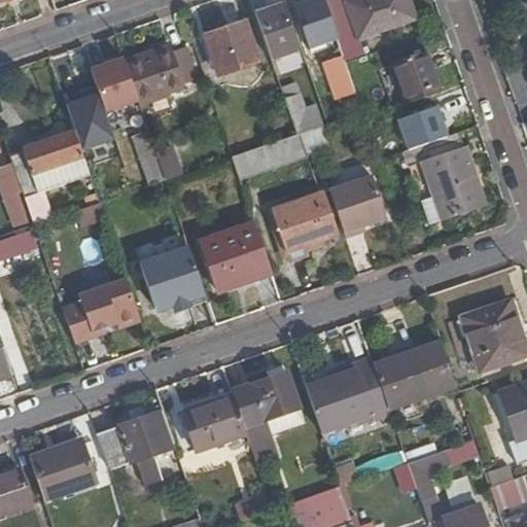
[(306,0),(314,24),(307,26),(314,46),(329,41),(343,36),(332,8),(329,0),(306,0)]
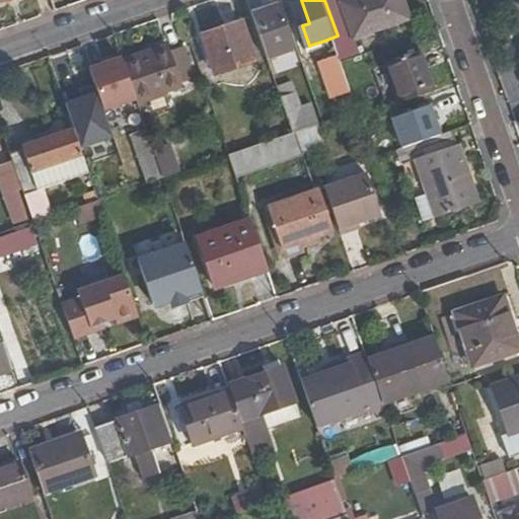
[(346,0),(325,0),(338,35),(345,56),(347,63),(365,57),(359,38),(414,19),(406,0),(353,0),(347,2),(346,0)]
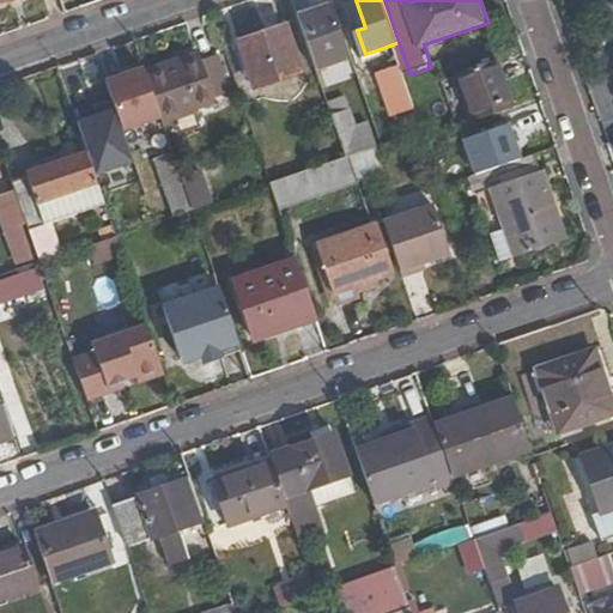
[(303,14),(326,79),(333,77),(329,66),(353,59),(334,4),(303,14)]
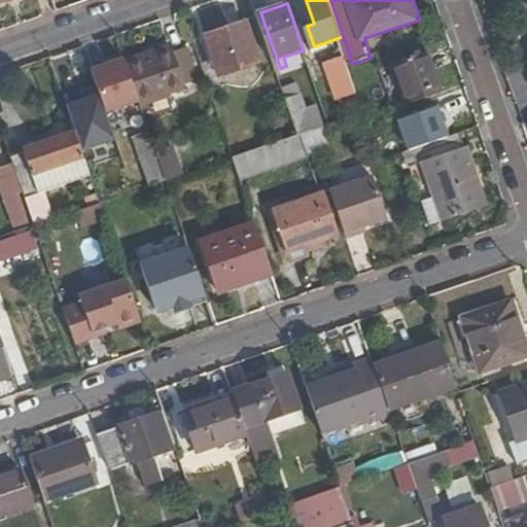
[(212,43),(236,72),(262,64),(249,24),(210,36),(212,43)]
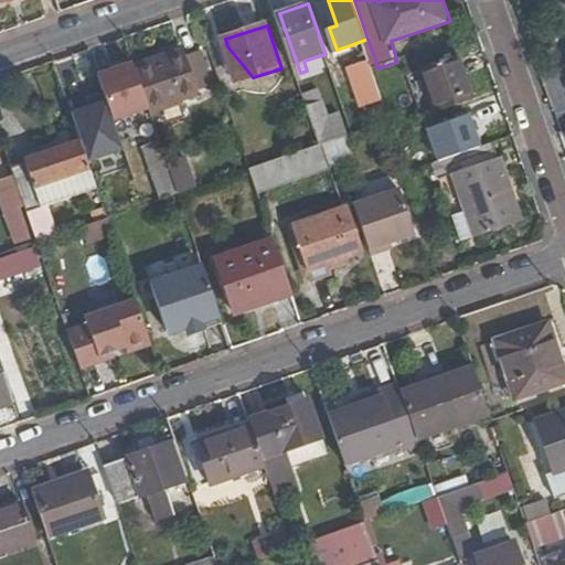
[(337,50),(338,55),(354,49),(353,44),(337,50)]
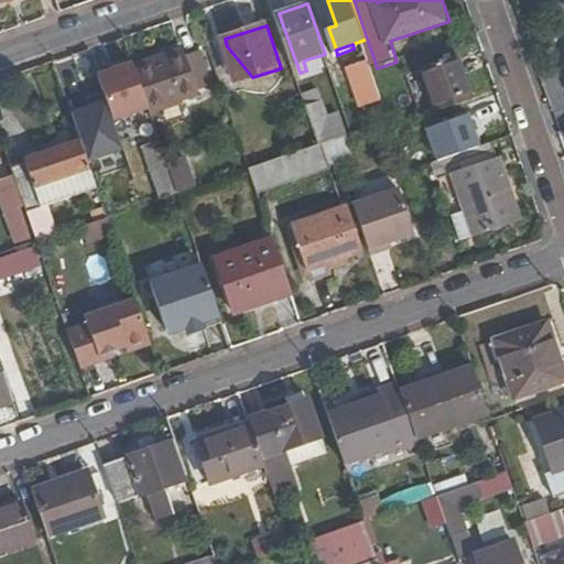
[(196,96),(219,88),(205,46),(182,55),(181,51),(133,67),(149,112),(156,132),(190,121),(183,100),(196,96)]
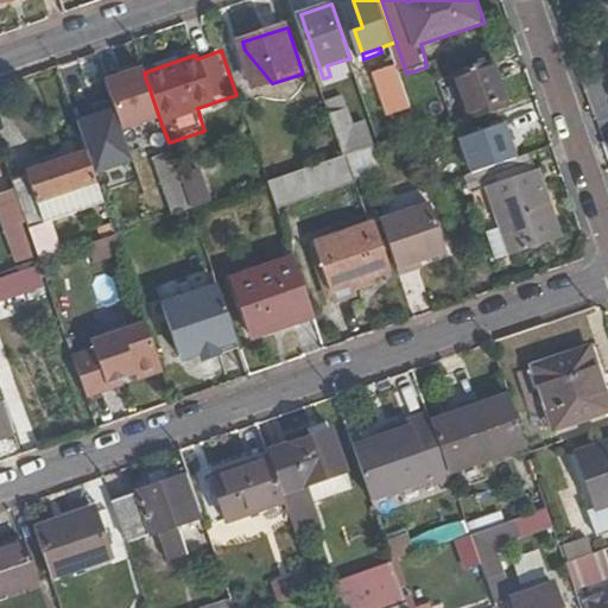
[(251,87),(266,81),(240,54),(251,87)]
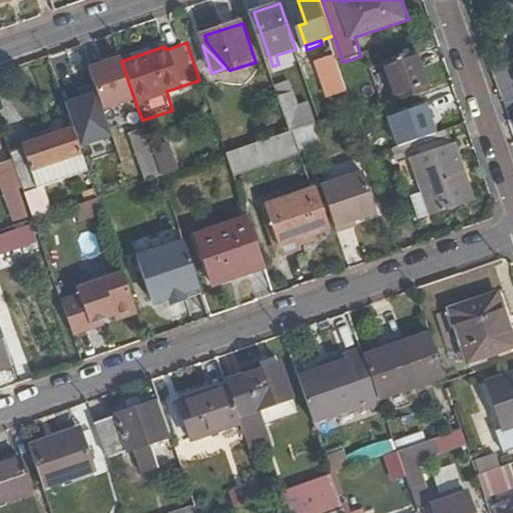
[(384,64),(397,101),(427,91),(415,53),(384,64)]
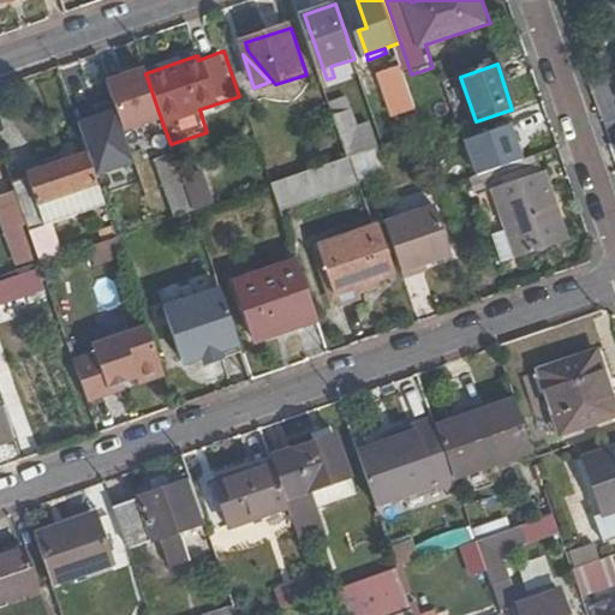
[(139,66),(107,77),(114,105),(117,114),(121,125),(156,113),(139,66)]
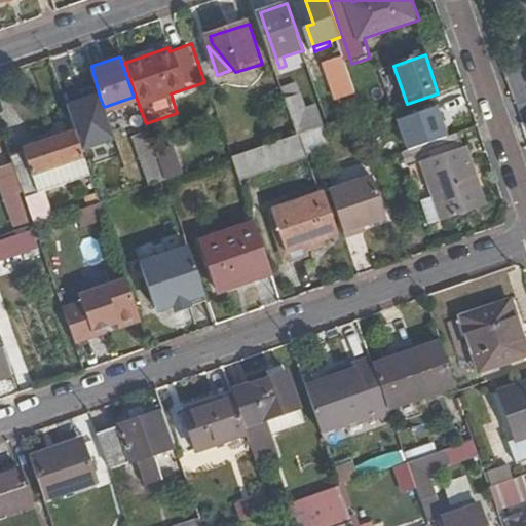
[(332,62),(341,91),(359,85),(351,64),(349,57),(332,62)]
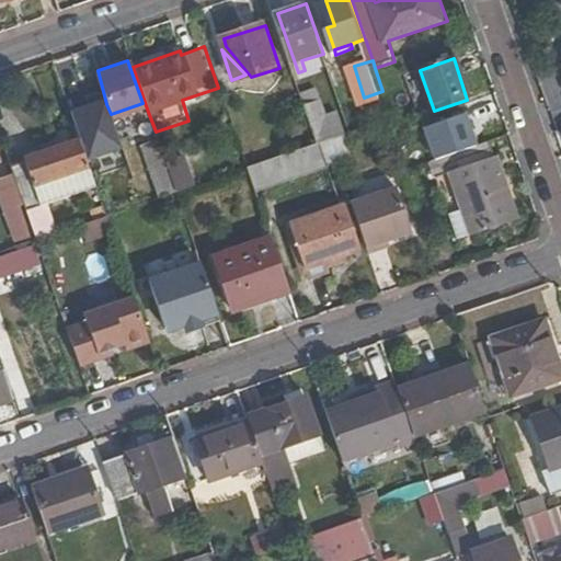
[(305,94),(322,144),(350,134),(342,113),(333,115),(324,88),(305,94)]
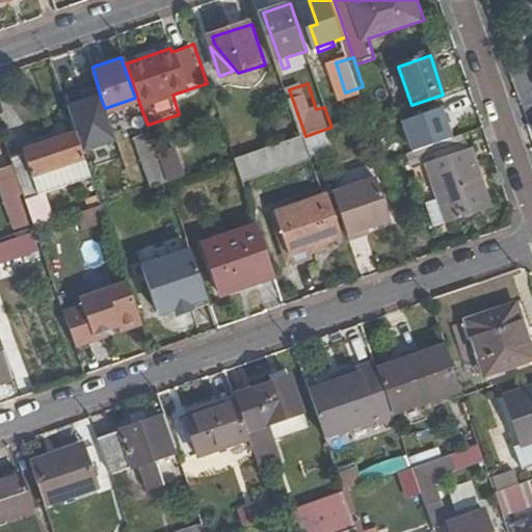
[(65,102),(75,132),(81,150),(114,139),(105,108),(101,99),(99,90),(65,102)]
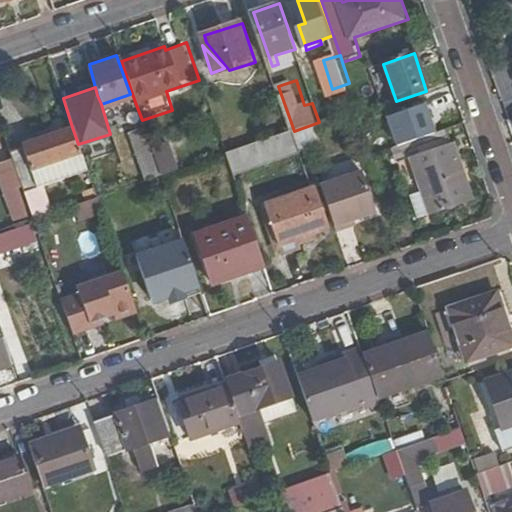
[(384,114),(392,145),(434,133),(426,102),(384,114)]
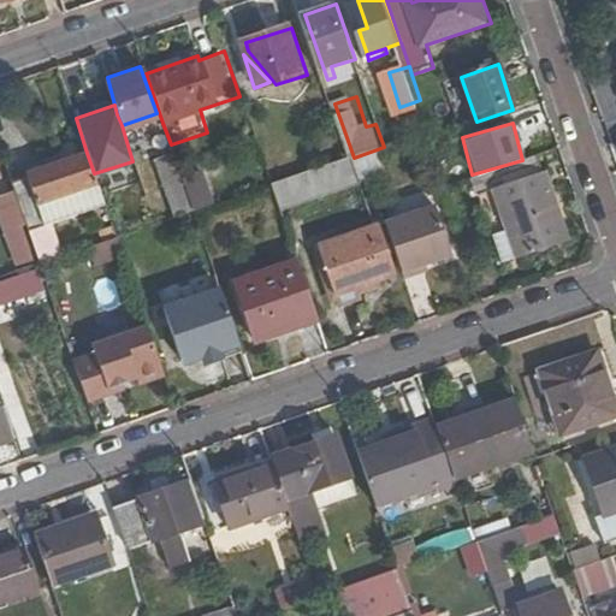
[(176,217),(194,211),(183,179),(173,152),(155,158),(176,217)]
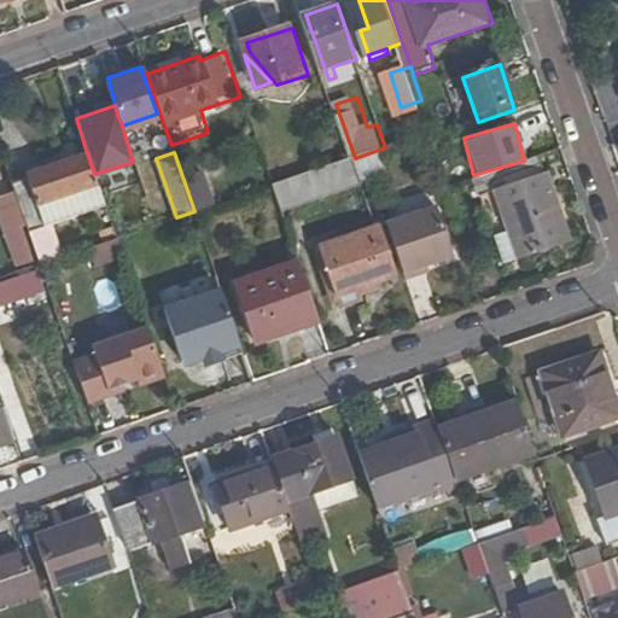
[(94,174),(87,153),(10,180),(13,190),(25,225),(39,264),(60,257),(48,225),(106,204),(94,174)]
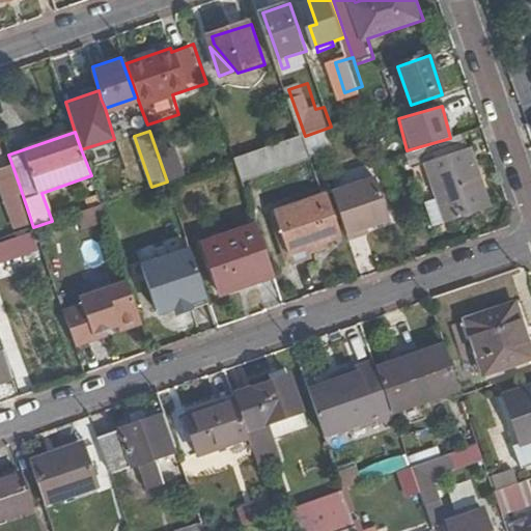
[(421,150),(448,225),(490,210),(463,136),(421,150)]
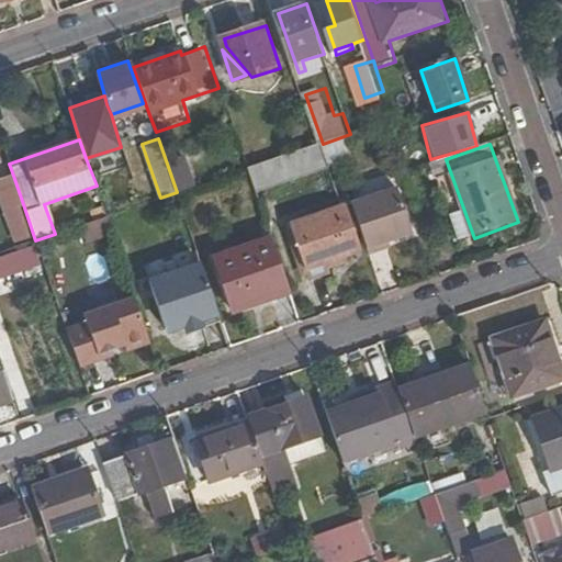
[(255,191),(326,166),(310,146),(280,156),(284,169),(250,180),(255,191)]
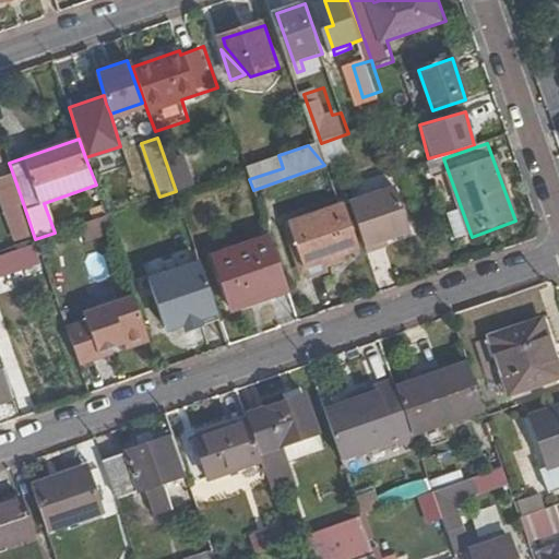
[(245,167),(249,179),(283,168),(278,155),(245,167)]
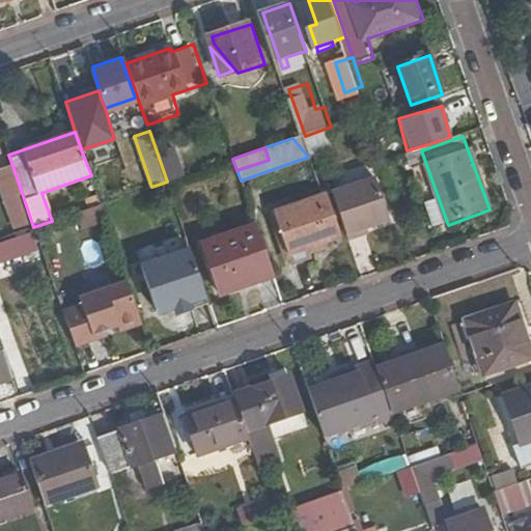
[(158,155),(167,182),(184,175),(174,149),(158,155)]
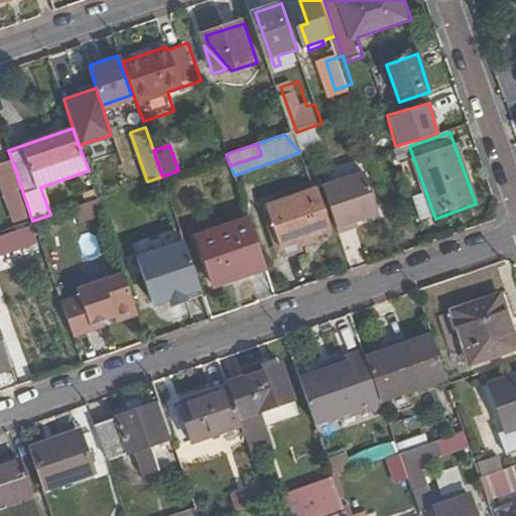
[(21,187),(11,158),(0,161),(0,179),(14,221),(26,217),(17,188),(21,187)]
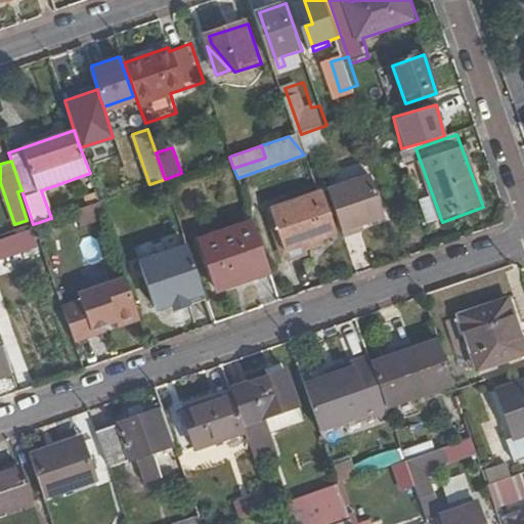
[(361,225),(362,224),(364,223),(387,216),(373,174),(331,187),(332,188),(360,223),(361,225)]
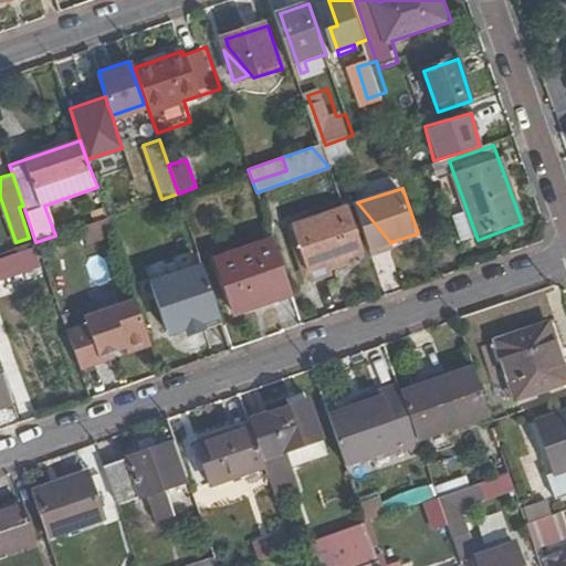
[(389,241),(358,203),(354,205),(362,230),(368,249),(389,241)]
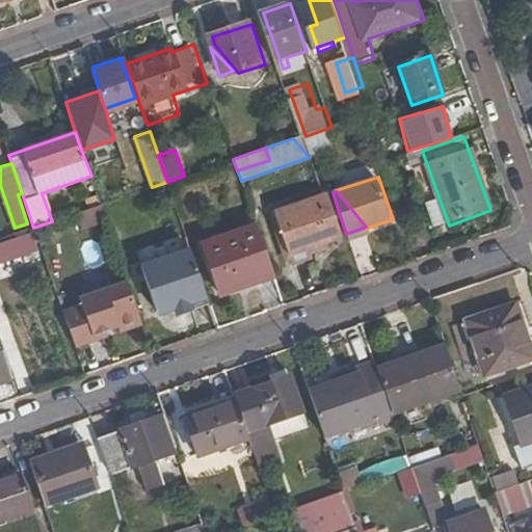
[(336,217),(340,216),(333,192),(328,194),(336,217)]
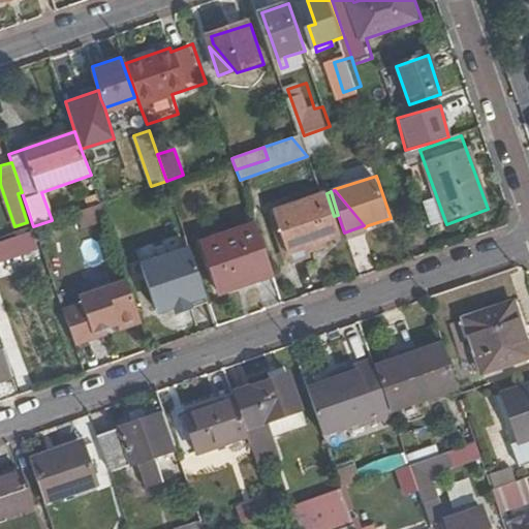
[(340,234),(334,216),(327,193),(320,195),(273,211),(283,239),(287,252),(291,265),(312,257),(311,253),(308,245),(321,241),(340,234)]
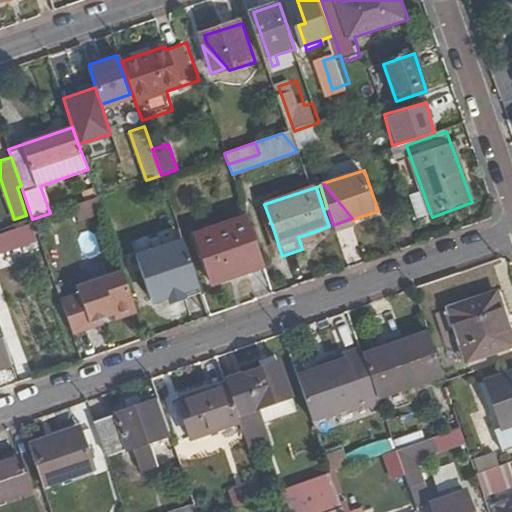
[(103,213),(97,197),(72,206),(77,222),(103,213)]
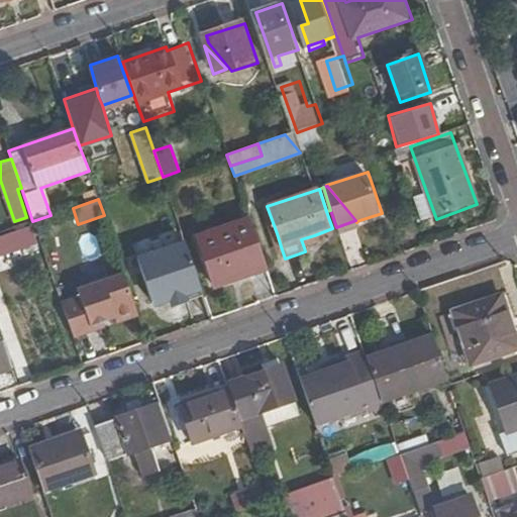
[(245,264),(263,257),(249,220),(198,237),(214,286),(249,274),(245,264)]
